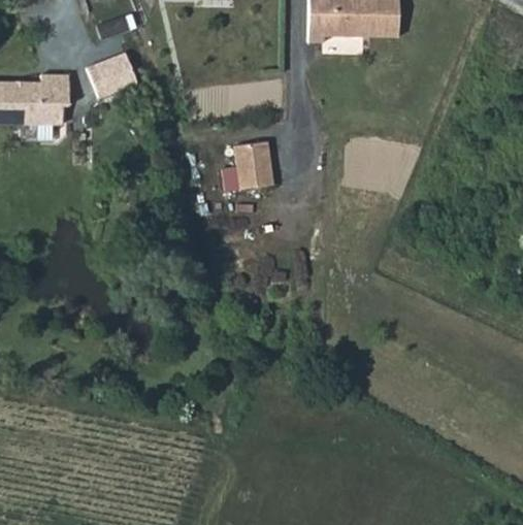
[(335,36),(353,36),(353,0),(314,0),(314,41),(335,41),(335,36)]
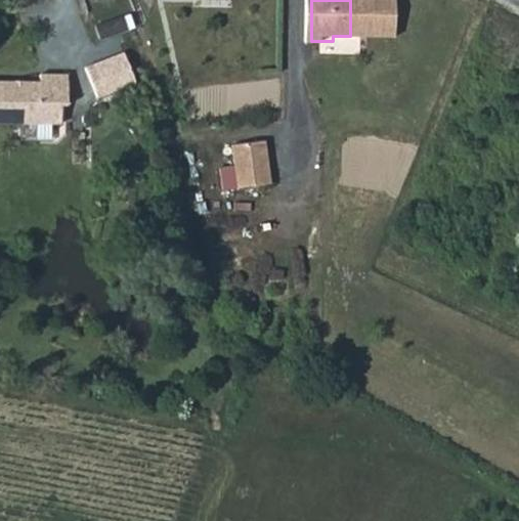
[(350,0),(350,36),(396,38),(397,0),(350,0)]
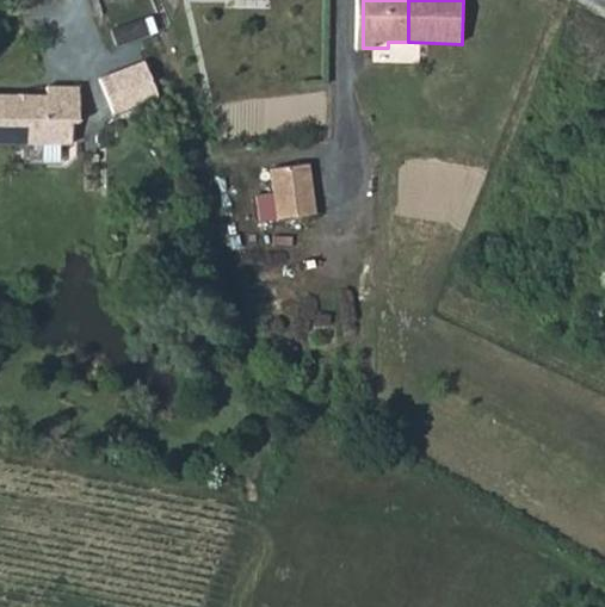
[(147,60),(102,75),(115,110),(159,94),(147,60)]
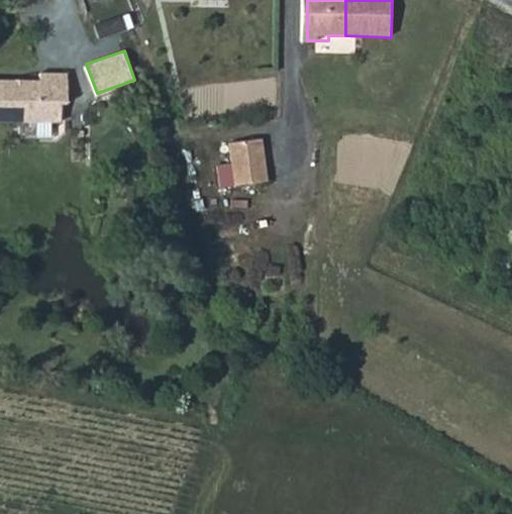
[(0,76),(0,116),(61,116),(61,98),(67,98),(67,69),(39,69),(40,77),(0,76)]
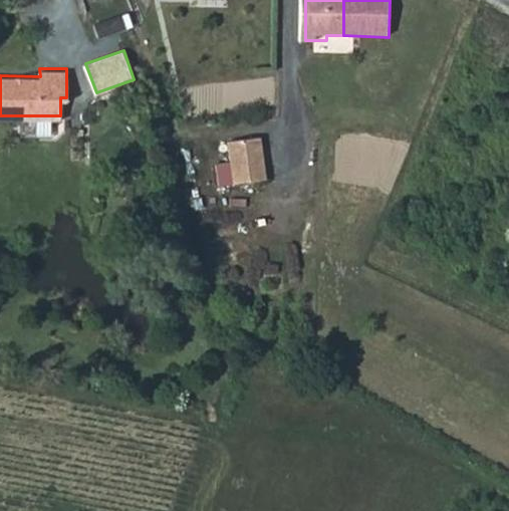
[(262,139),(231,142),(236,185),(267,183),(262,139)]
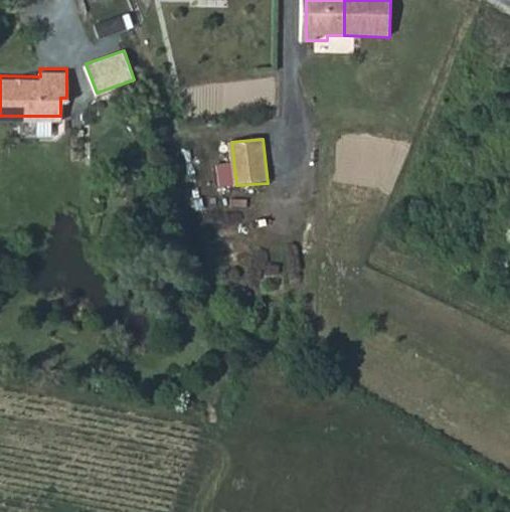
All buildings are outlined.
